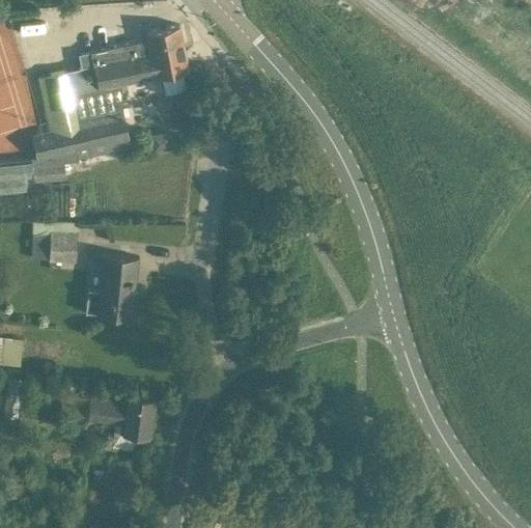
[(187,64),(179,25),(177,26),(149,31),(145,31),(147,44),(142,45),(141,42),(78,54),(81,67),(78,67),(79,68),(83,91),(72,93),(78,120),(122,110),(121,85),(162,77),(166,95),(186,90),(182,72),(183,72),(188,71),(187,64)]
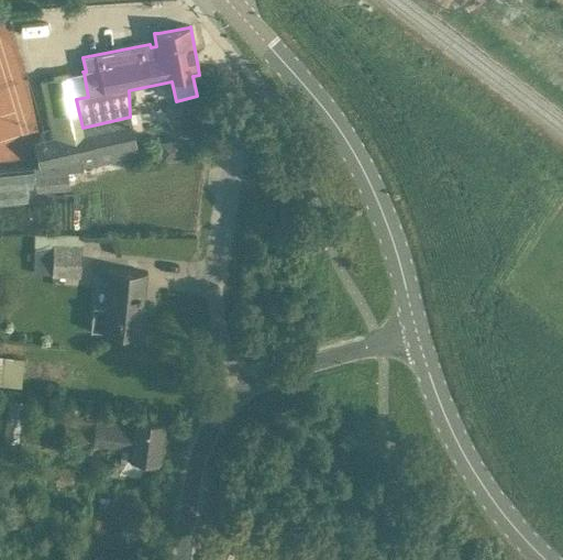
[(81,169),(122,161),(139,157),(131,125),(130,117),(83,128),(76,99),(72,75),(41,80),(52,140),(37,143),(32,144),(39,168),(34,168),(34,169),(34,173),(35,187),(36,194),(69,190),(67,175),(83,171),(81,169)]
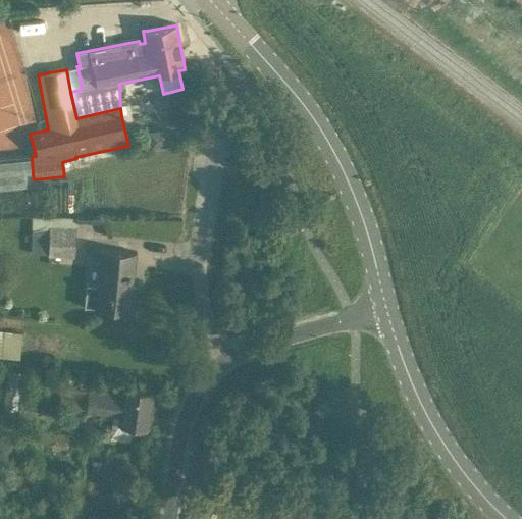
[(74,219),(32,218),(32,244),(31,255),(48,255),(47,258),(73,259),(74,219)]
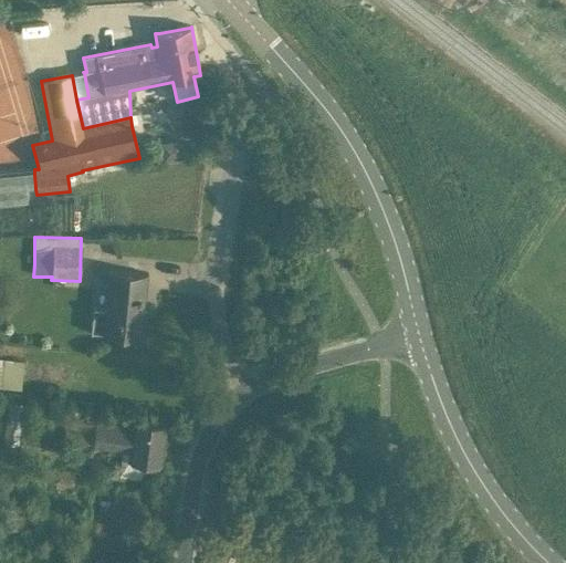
[(108,270),(104,311),(92,310),(88,333),(142,339),(142,337),(139,336),(145,275),(148,277),(148,274),(108,270)]
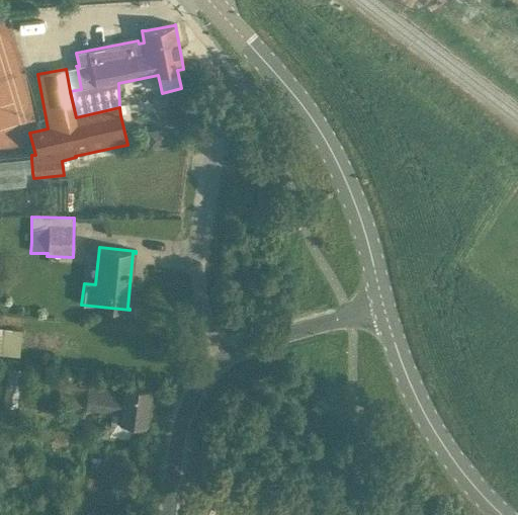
[(22,332),(3,330),(0,356),(19,358),(22,332)]
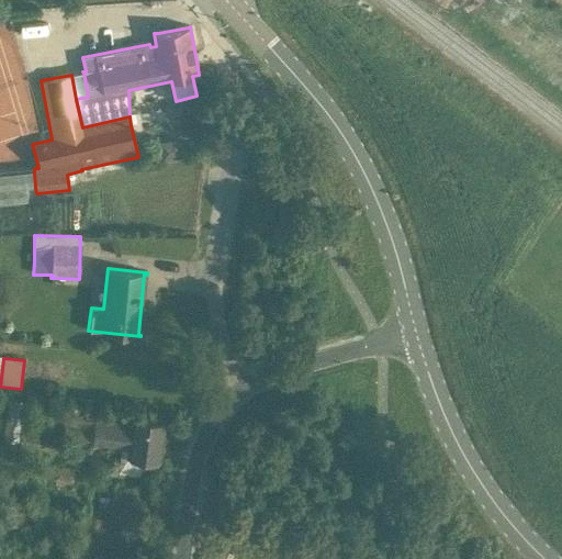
[(0,526),(29,529),(37,445),(19,443),(22,404),(7,402),(0,464),(0,526)]
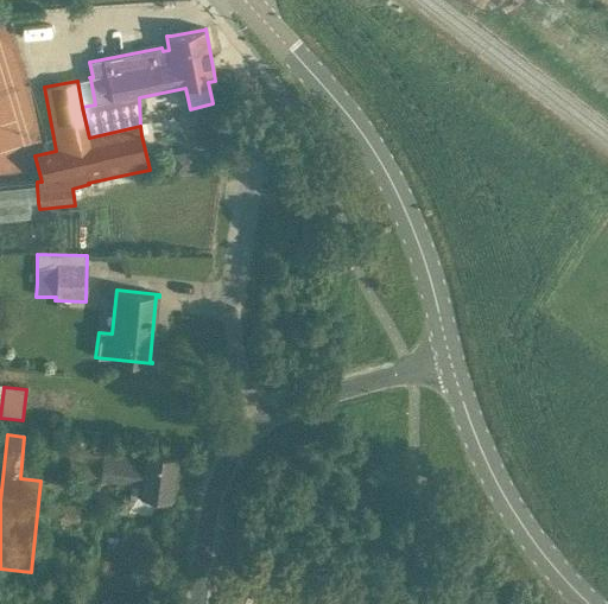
[(144,458),(102,452),(102,456),(71,451),(69,474),(100,478),(99,483),(131,487),(127,513),(154,516),(157,497),(173,498),(178,456),(145,451),(144,458)]
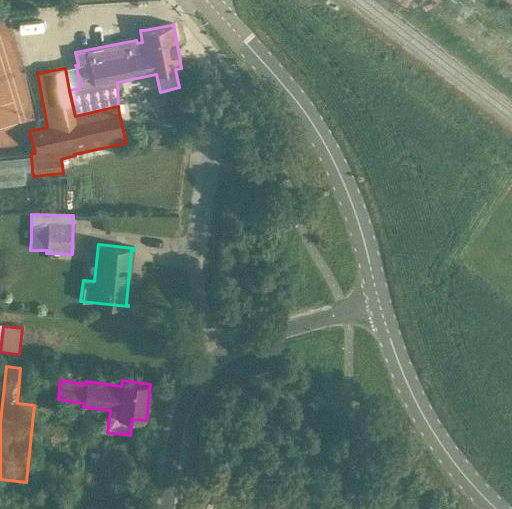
[(50,424),(49,441),(74,442),(77,443),(78,426),(50,424)]
